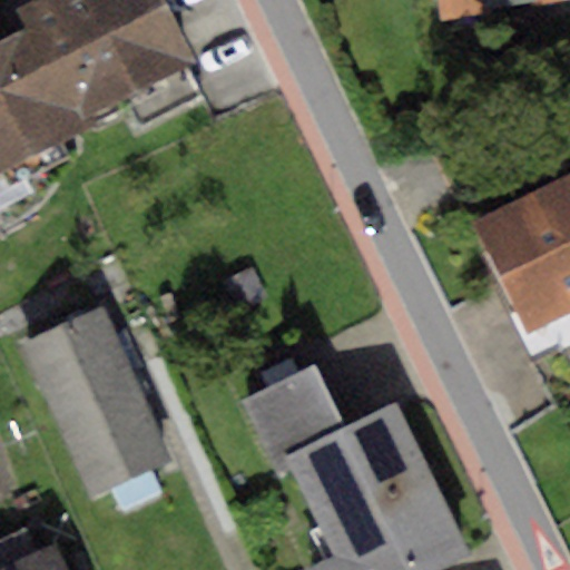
[(31,28),(0,42),(0,168),(194,75),(156,0),(43,0),(23,10),(31,28)]
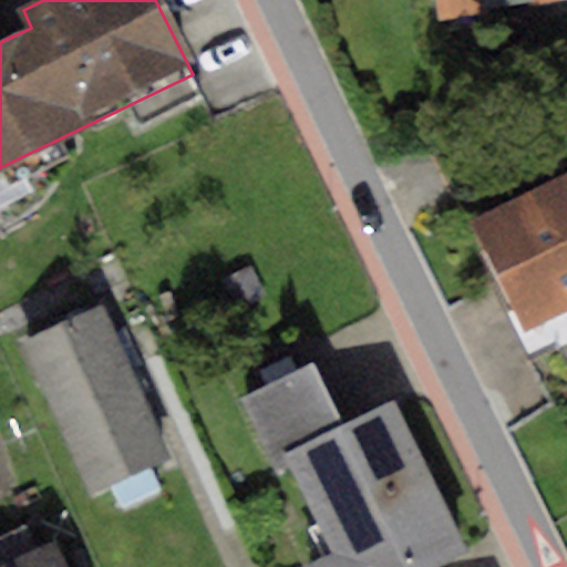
[(432,0),(435,19),(552,0),(432,0)]
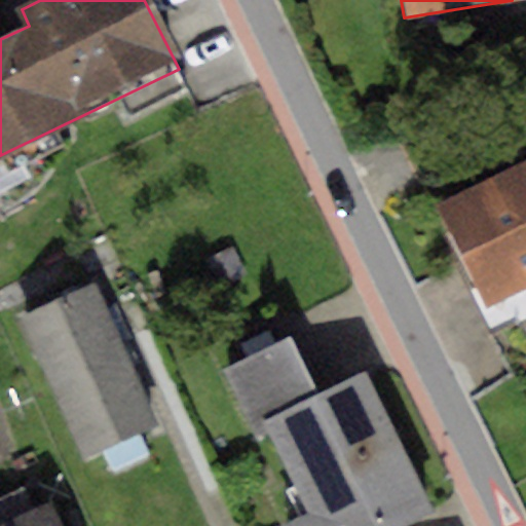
[(525,162),(435,209),(490,333),(525,316),(525,162)]
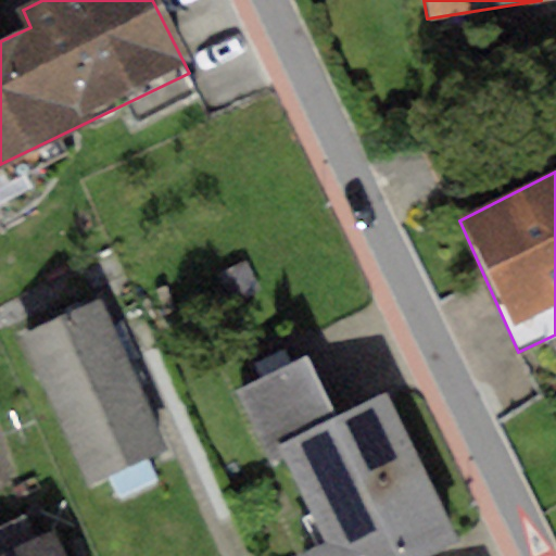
[(96,302),(19,338),(86,483),(163,447),(96,302)]
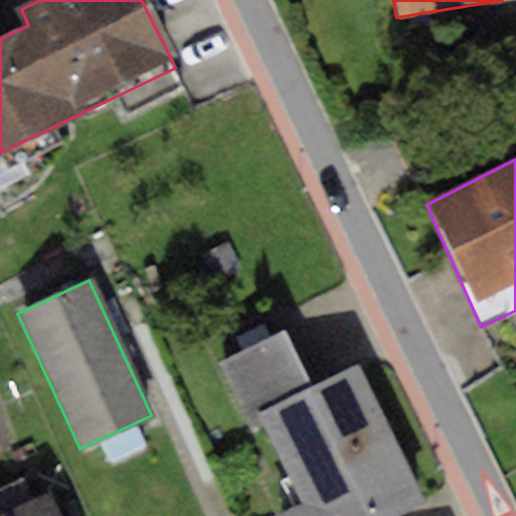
[(311,387),(284,330),(217,362),(244,419),(258,412),(311,387)]
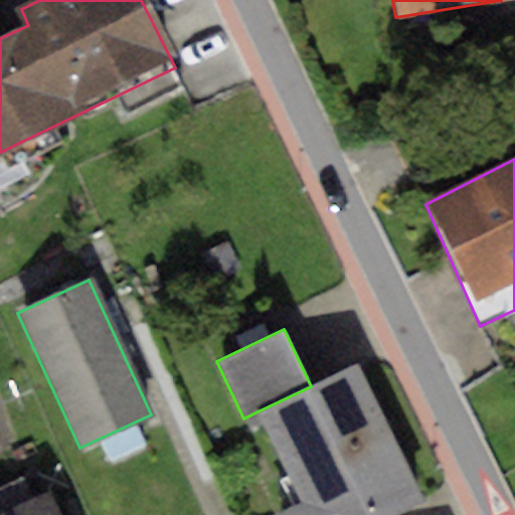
[(388,514),(423,499),(360,363),(311,386),(258,411),(301,502),(274,514),(388,514)]
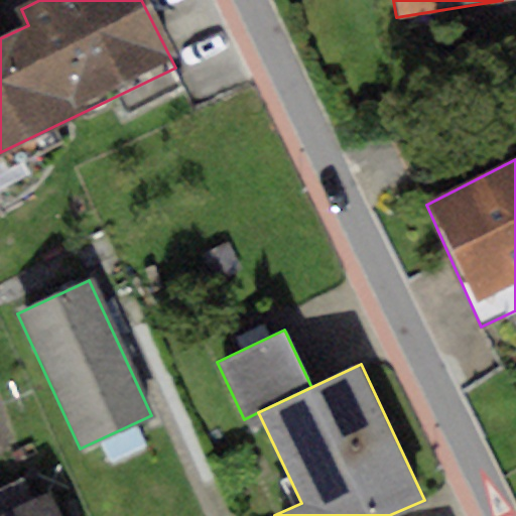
[(61,515),(49,487),(0,507),(0,515),(61,515)]
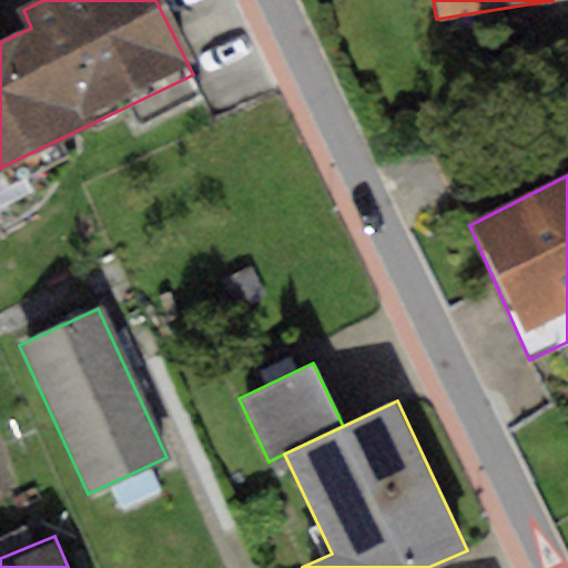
All buildings are outlined.
